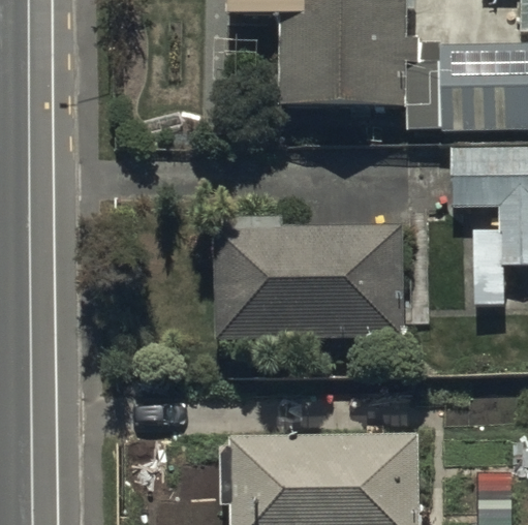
[(224,0),(225,12),(278,12),(276,105),(408,105),(406,60),(420,60),(420,32),(407,32),(407,0),(224,0)]
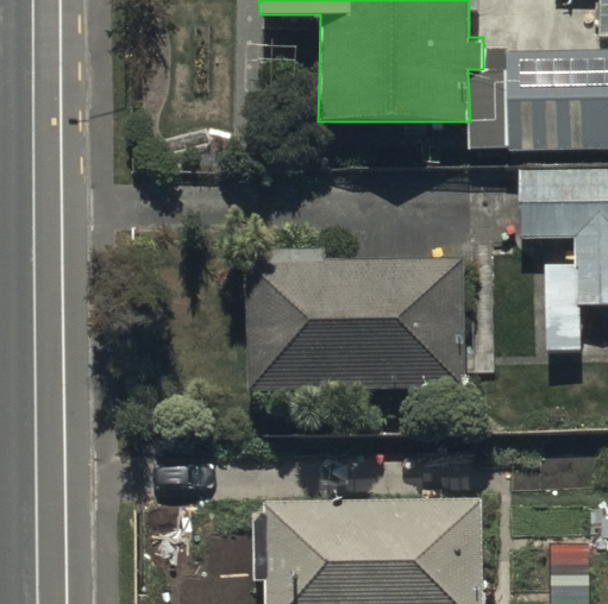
[(597,0),(597,32),(607,31),(607,0),(597,0)]
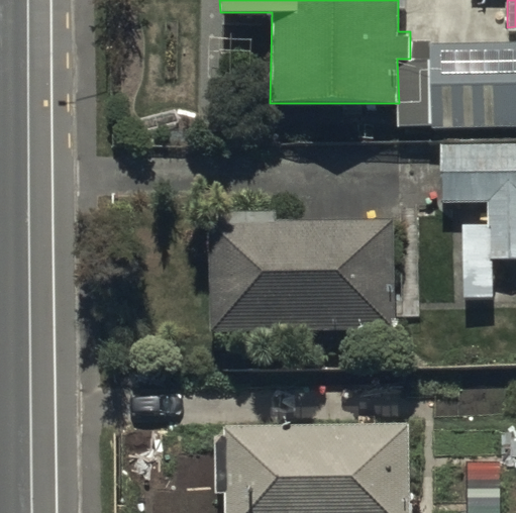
[(515,38),(429,40),(430,75),(421,75),(421,103),(428,103),(429,125),(515,123),(515,38)]
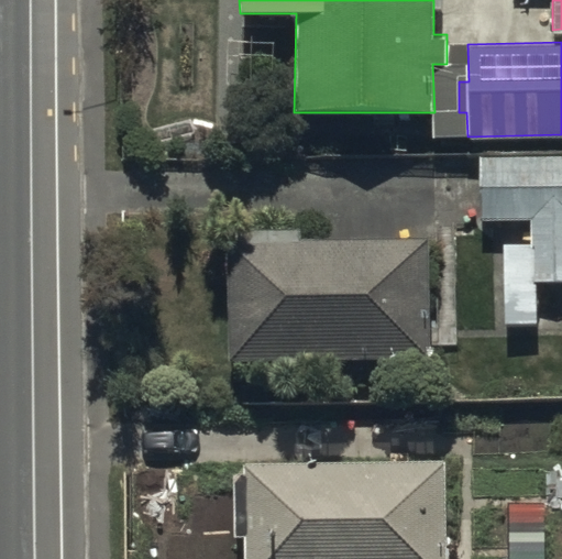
[(561,155),(480,156),(481,221),(529,220),(529,244),(503,244),(504,326),(537,325),(536,281),(561,281),(561,155)]
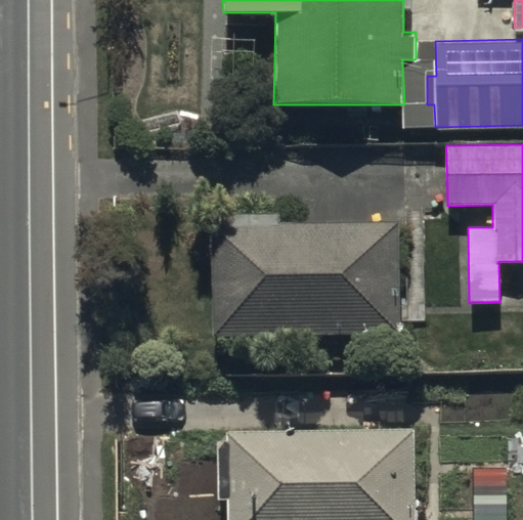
[(399,221),(278,222),(278,212),(223,213),(223,227),(214,227),(215,338),(308,338),(308,335),(400,334),(399,221)]
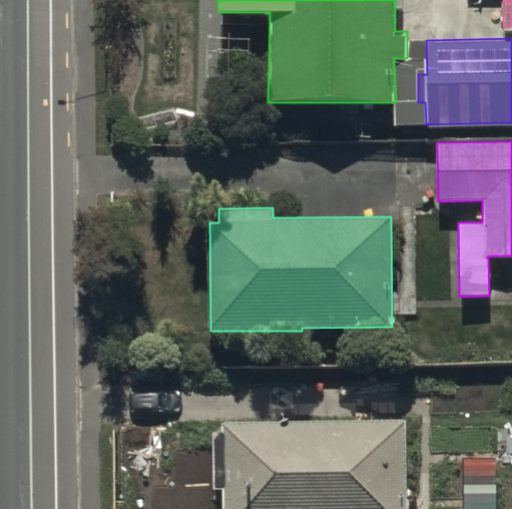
[(223,489),(223,508),(407,508),(405,418),(224,423),(224,430),(211,430),(213,489),(223,489)]
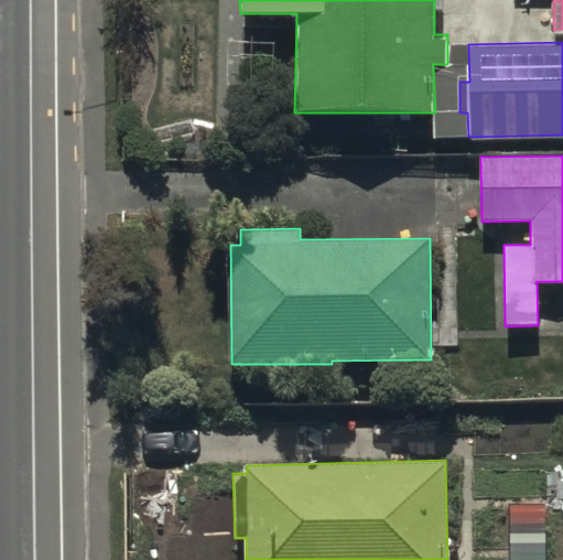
All buildings are outlined.
